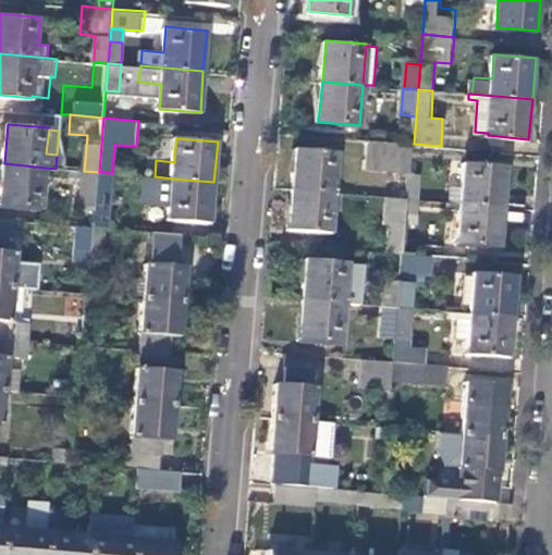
[(411,171),(414,144),(369,139),(367,168),(411,171)]
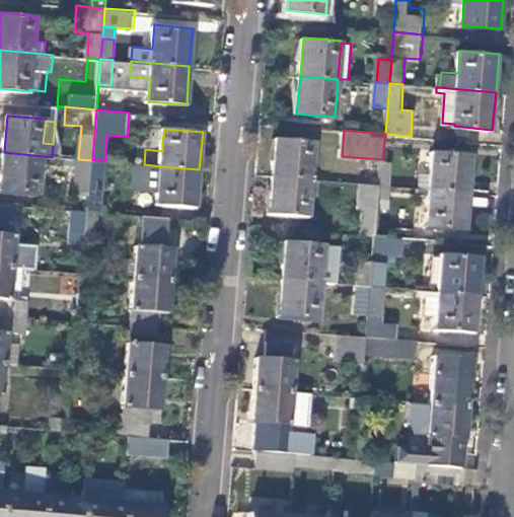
[(277,138),(274,175),(311,178),(315,141),(277,138)]
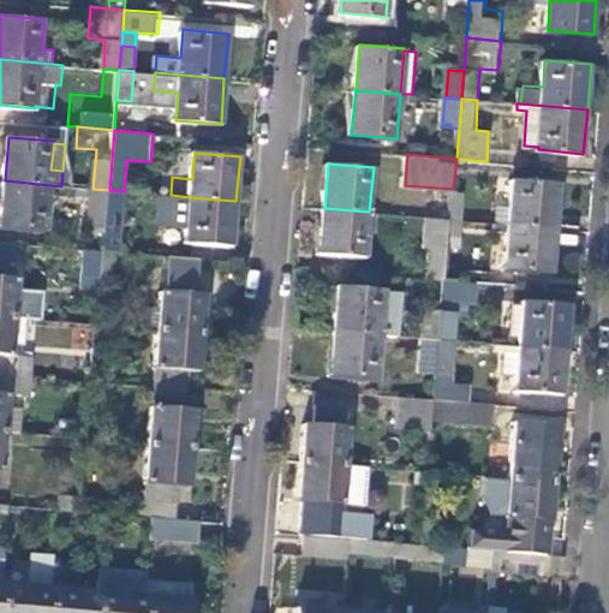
[(172,168),(172,177),(192,179),(192,170),(172,168)]
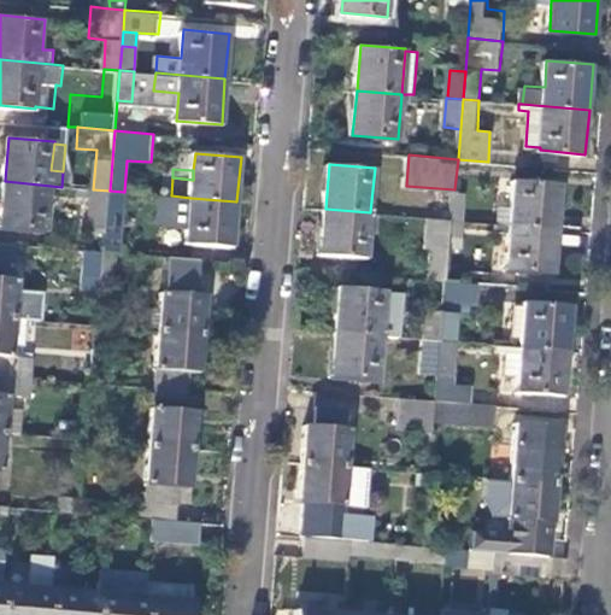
[(512,224),(558,228),(562,183),(516,180),(515,208),(512,224)]
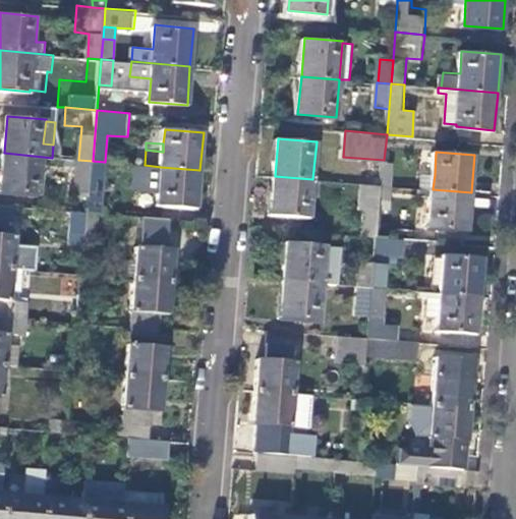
[(43,157),(4,153),(1,192),(39,195),(43,157)]
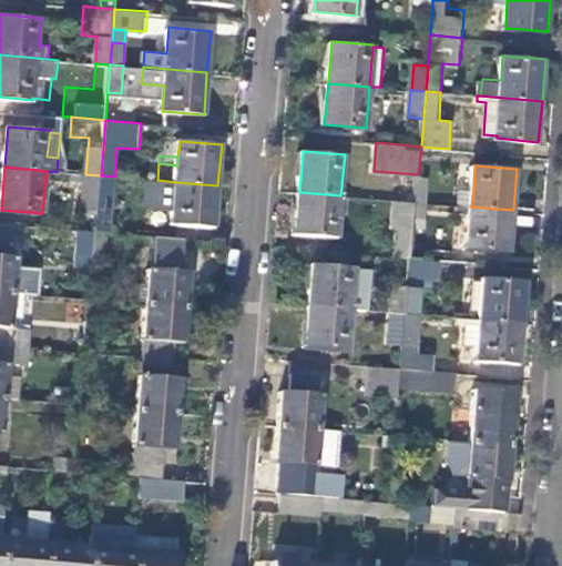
[(98,206),(101,175),(85,174),(83,209),(98,211),(98,206)]
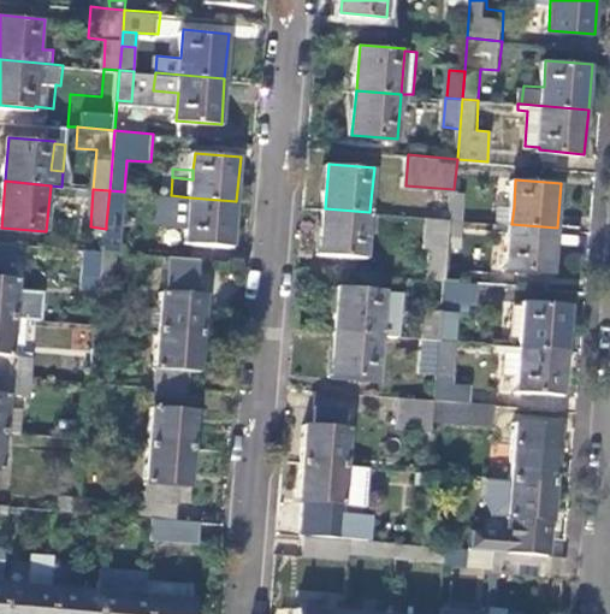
[(124,192),(110,190),(106,224),(112,225),(122,219),(124,192)]
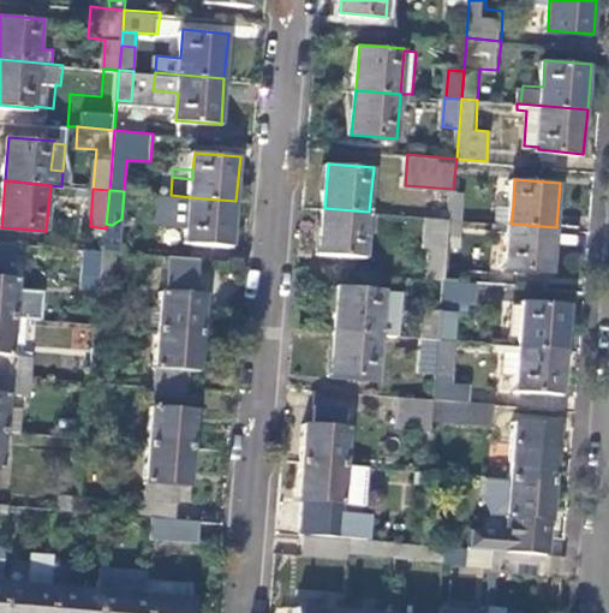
[(465,192),(453,191),(451,219),(453,219),(463,220),(465,192)]
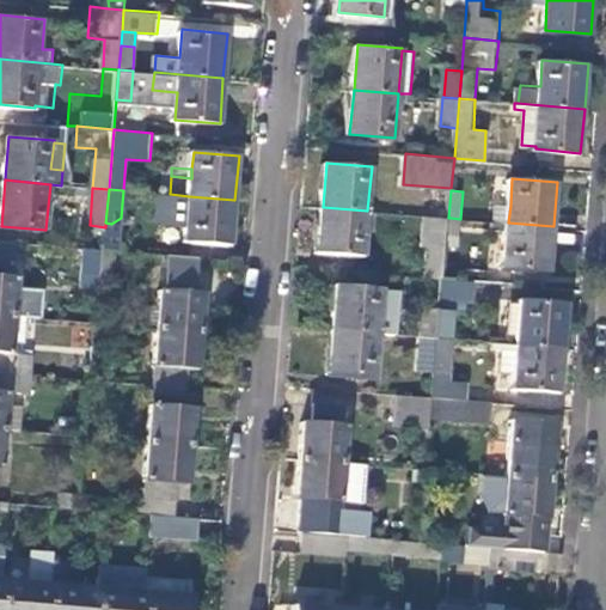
[(231,245),(234,200),(189,196),(185,241),(231,245)]
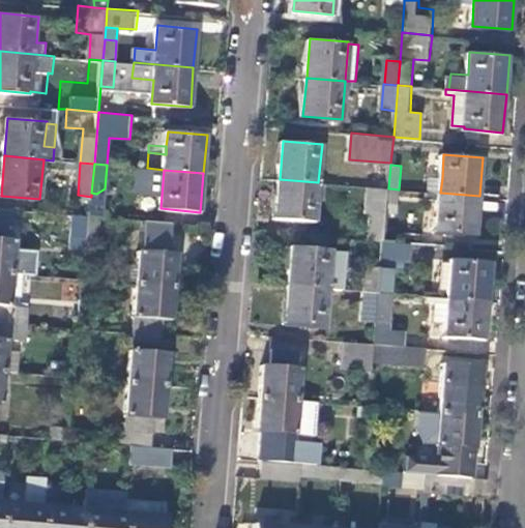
[(431,177),(430,192),(440,193),(442,178),(431,177)]
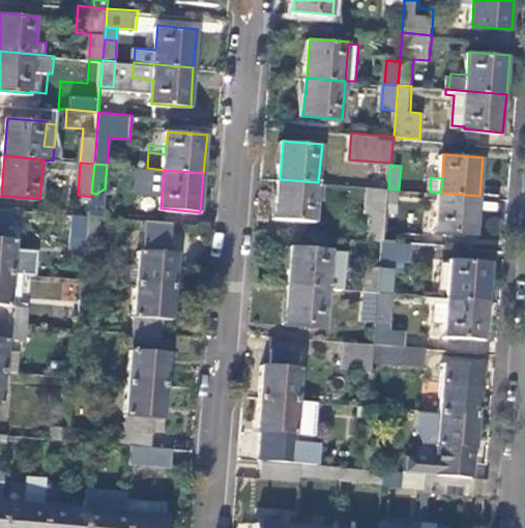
[(318,182),(280,179),(276,217),(316,221),(318,182)]
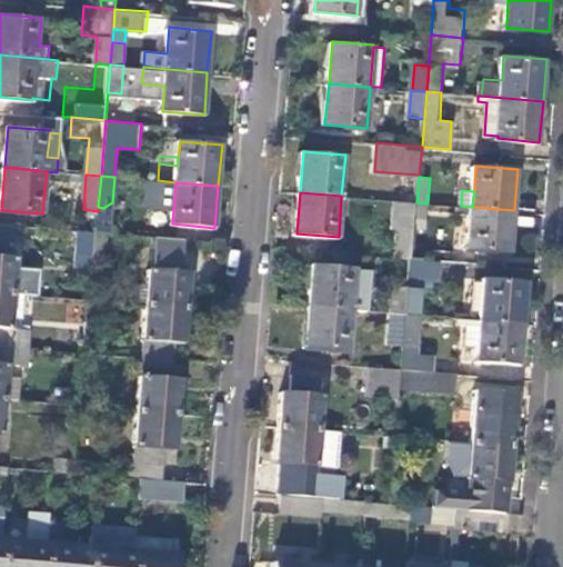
[(412,258),(416,202),(394,200),(393,229),(399,229),(396,257),(412,258)]
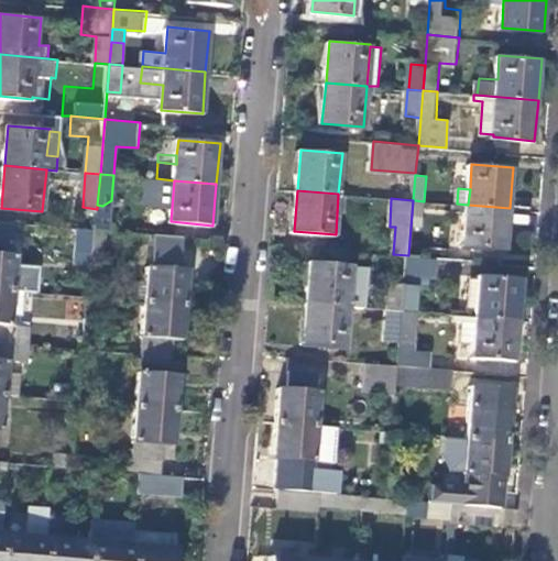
[(425,201),(424,201),(415,200),(413,220),(424,220),(425,201)]
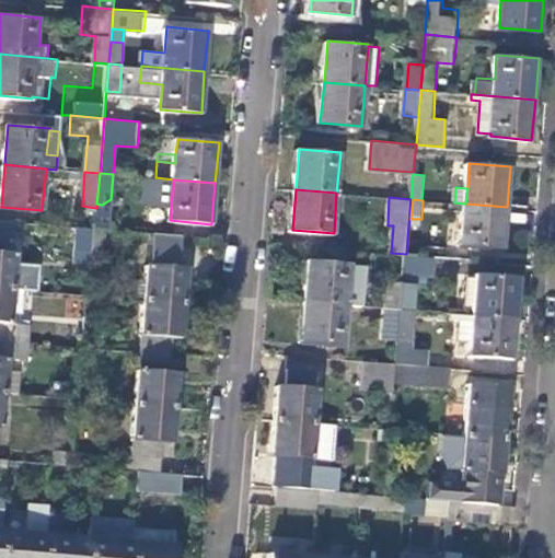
[(504,247),(507,207),(465,204),(463,244),(504,247)]
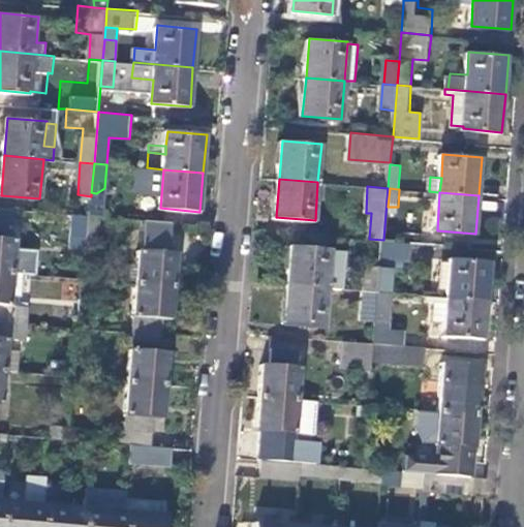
[(91,196),(78,194),(76,214),(90,215),(90,208),(91,196)]
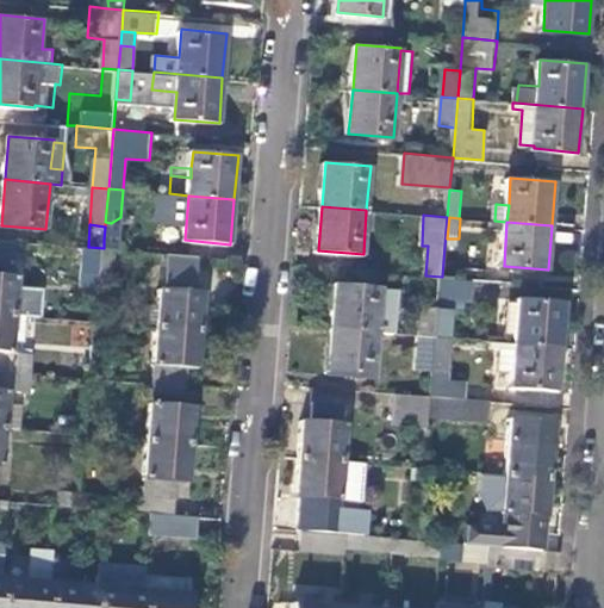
[(106,240),(104,240),(104,248),(118,249),(137,252),(138,233),(107,230),(106,240)]
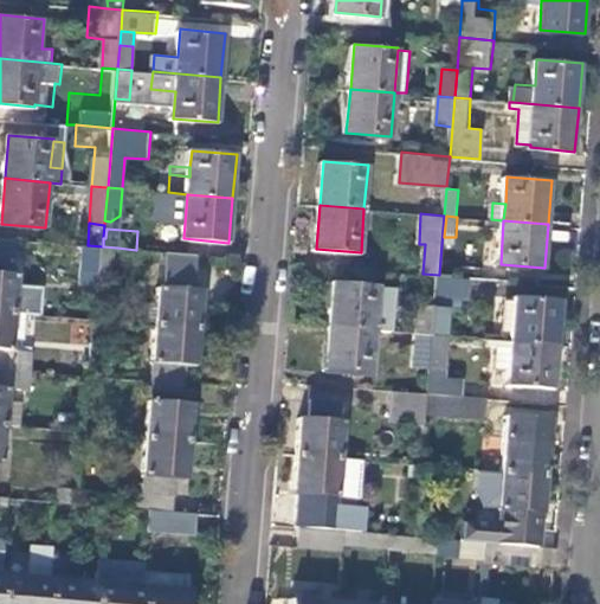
[(19,239),(0,237),(0,309),(15,310),(42,313),(44,288),(18,286),(19,275),(15,275),(19,239)]
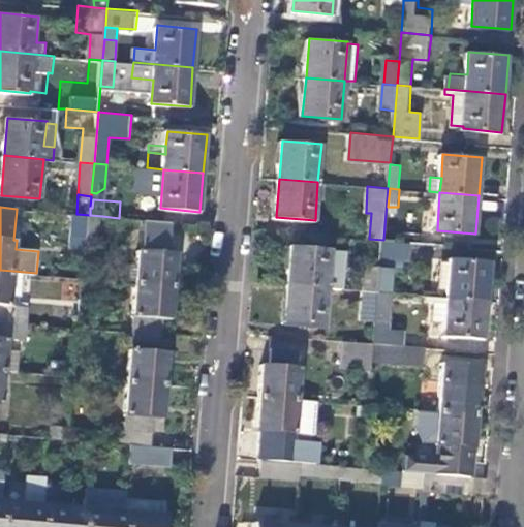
[(87,249),(90,215),(76,214),(74,214),(72,248),(87,249)]
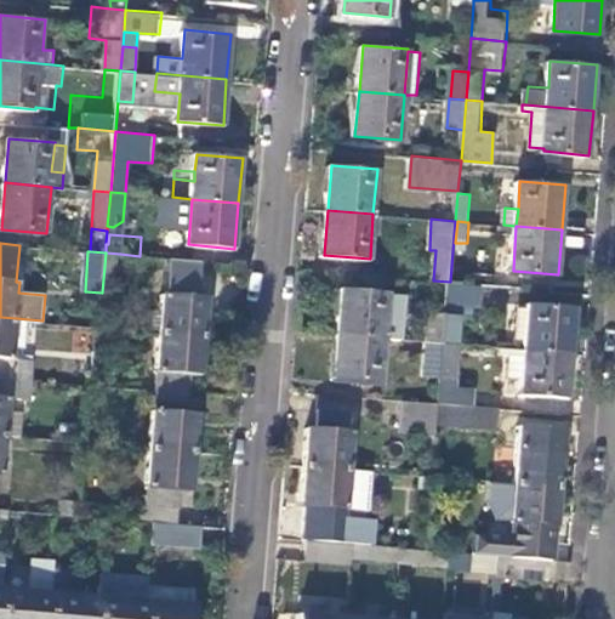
[(120,254),(106,253),(102,293),(118,294),(120,254)]
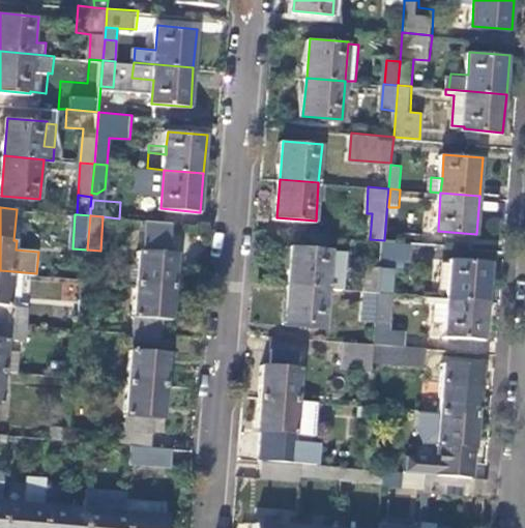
[(141,250),(138,282),(175,285),(178,253),(170,252),(172,223),(144,221),(142,248),(141,250)]
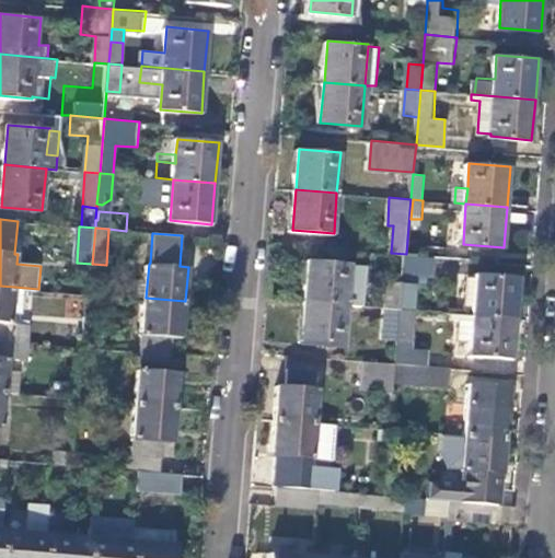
[(439,257),(406,254),(404,282),(402,309),(417,310),(418,285),(430,286),(431,274),(438,274),(439,257)]
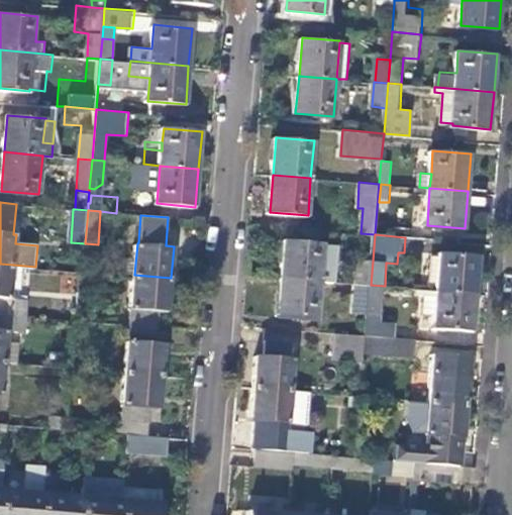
[(285,239),(282,278),(320,281),(323,242),(285,239)]
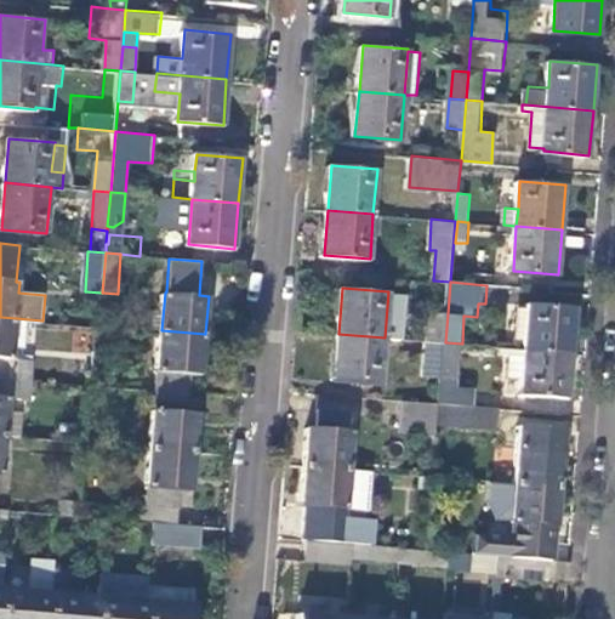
[(527,348),(573,353),(576,307),(530,304),(527,348)]
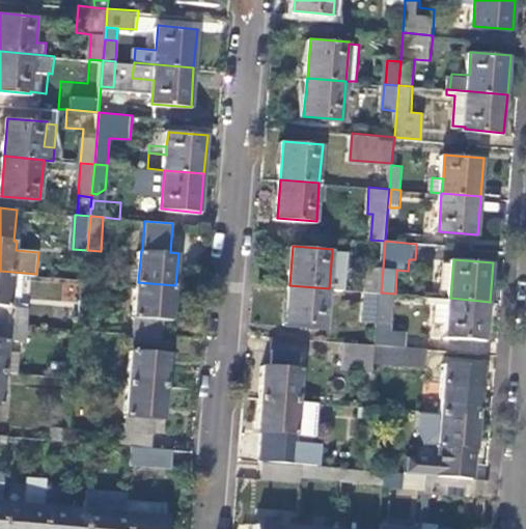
[(381,293),(383,268),(368,267),(366,291),(381,293)]
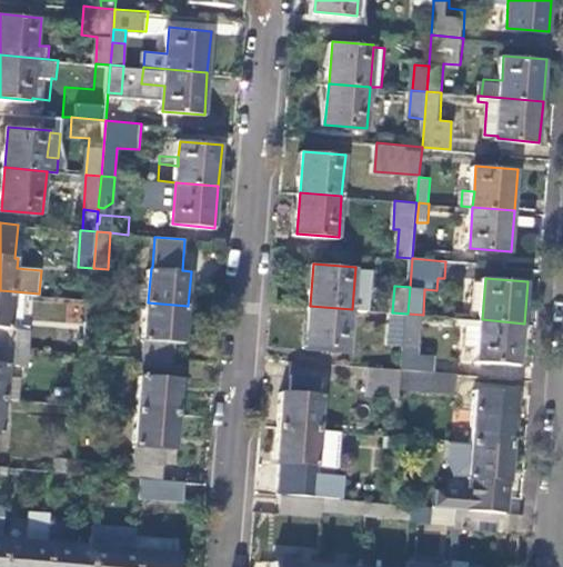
[(14,291),(0,290),(0,345),(30,348),(32,328),(11,327),(14,291)]
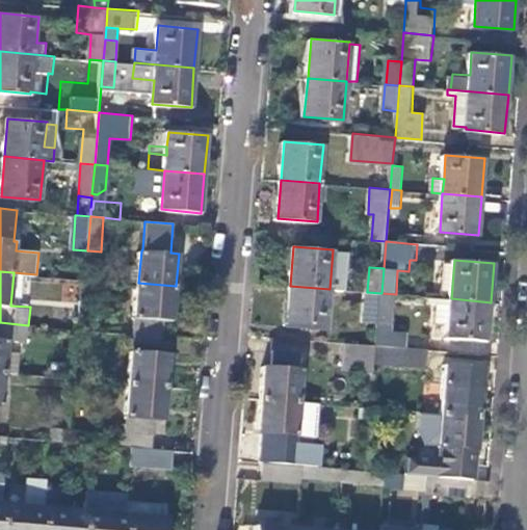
[(35,297),(82,301),(83,279),(37,275),(35,297)]
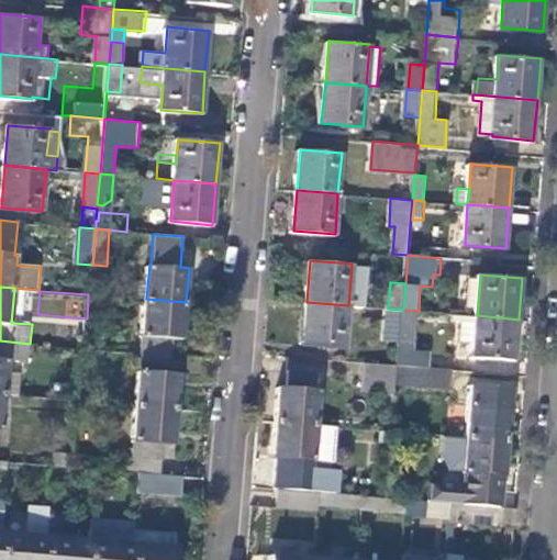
[(186,302),(146,299),(144,335),(145,335),(143,351),(174,354),(175,337),(182,338),(186,302)]
